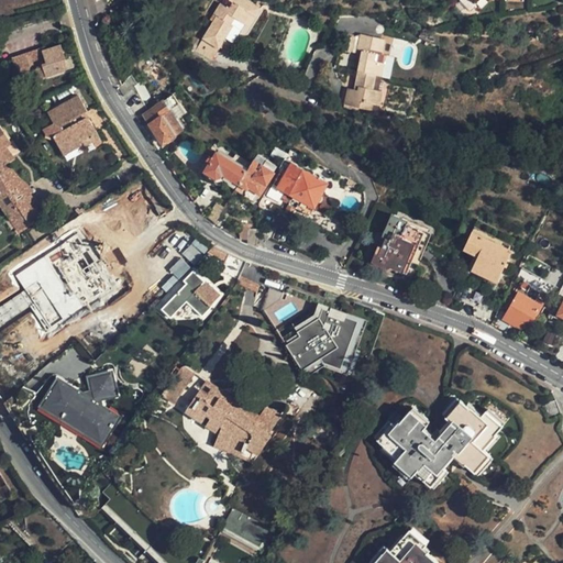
[(255,10),(260,12),(265,3),(258,0),(235,0),(231,8),(223,2),(216,13),(219,15),(221,17),(217,24),(214,22),(201,42),(219,53),(239,22),(235,19),(239,13),(249,20),(255,10)]
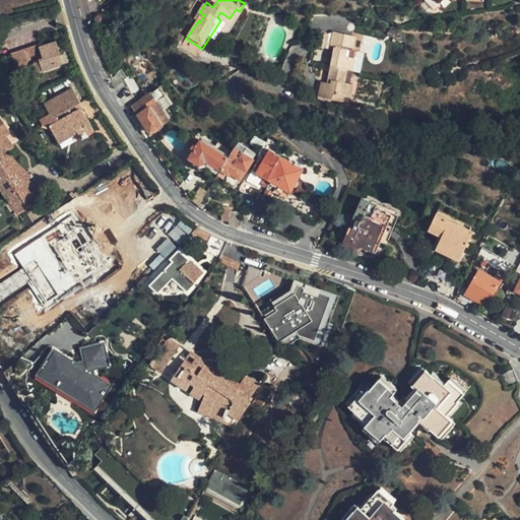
[(419,0),(434,9),(440,2),(445,6),(448,4),(454,8),(457,6),(464,10),(471,0),(419,0)]
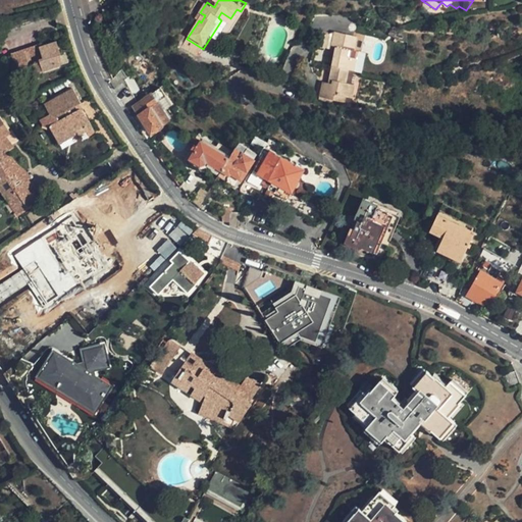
[(235,20),(241,11),(237,9),(230,18),(235,20)]
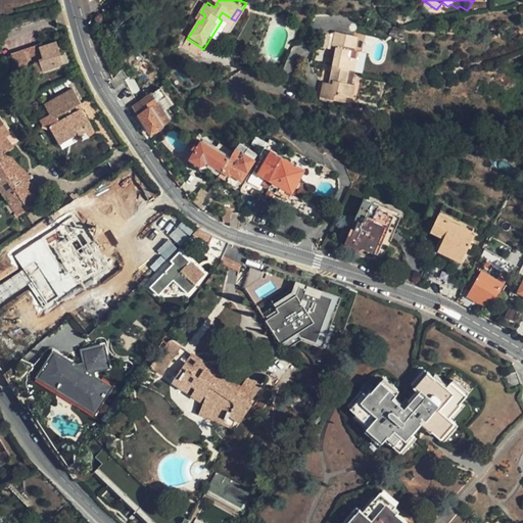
[(332,42),(325,60),(340,65),(347,68),(351,58),(341,54),(343,48),(348,49),(353,37),(329,29),(325,40),(332,42)]
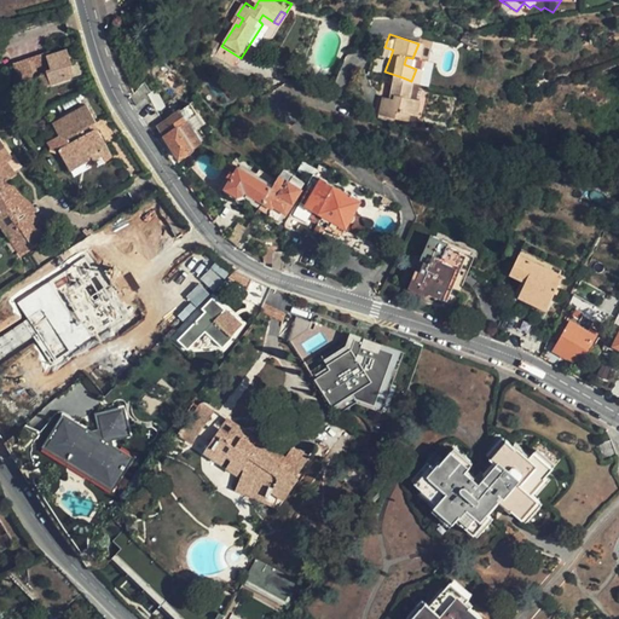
[(375,55),(380,41),(372,38),(366,52),(375,55)]
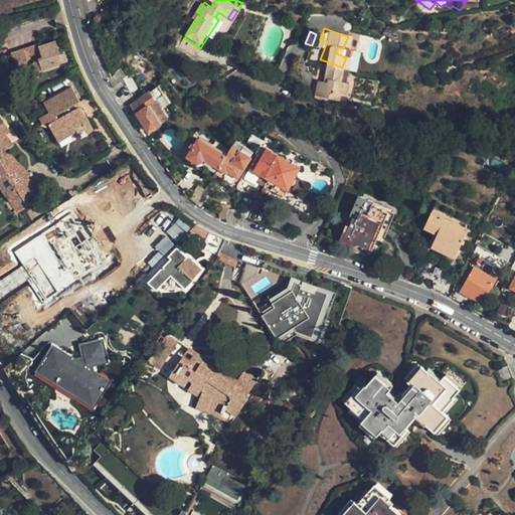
[(46,57),(41,41),(11,51),(16,67),(46,57)]
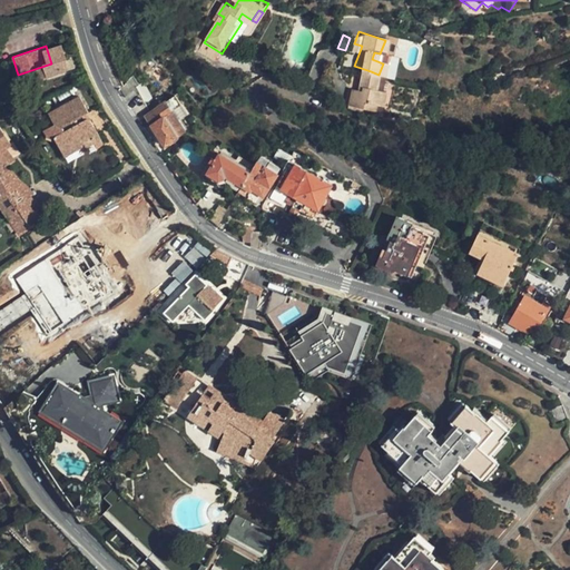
[(371,71),(354,66),(349,81),(354,84),(352,87),(347,86),(342,84),(336,99),(362,109),(365,102),(371,105),(375,90),(366,87),(371,71)]
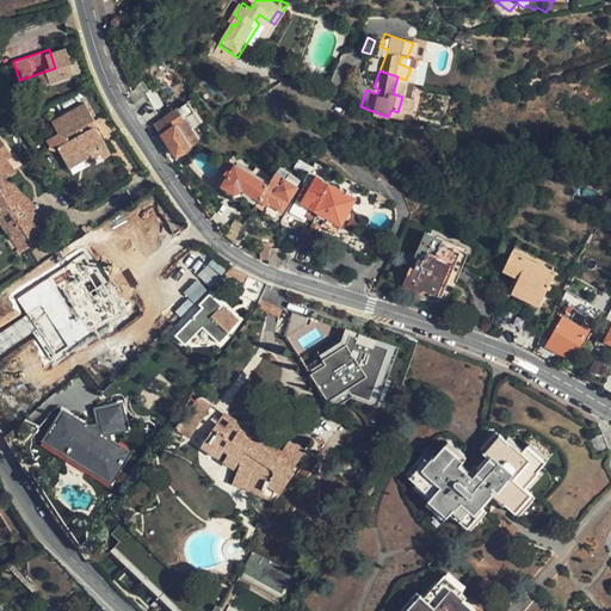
[(97,129),(96,127),(92,128),(88,123),(92,121),(96,118),(86,102),(53,122),(61,135),(66,143),(57,148),(71,168),(74,167),(76,162),(78,159),(76,154),(87,147),(90,153),(99,148),(106,142),(102,136),(97,129)]
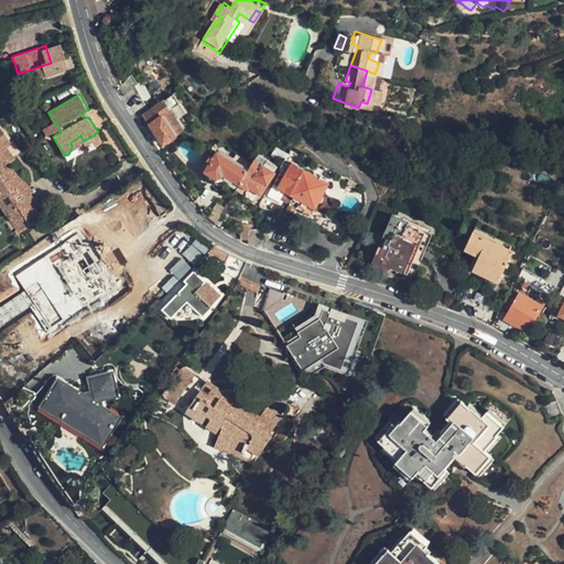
[(183,129),(165,101),(145,116),(164,143),(183,129)]
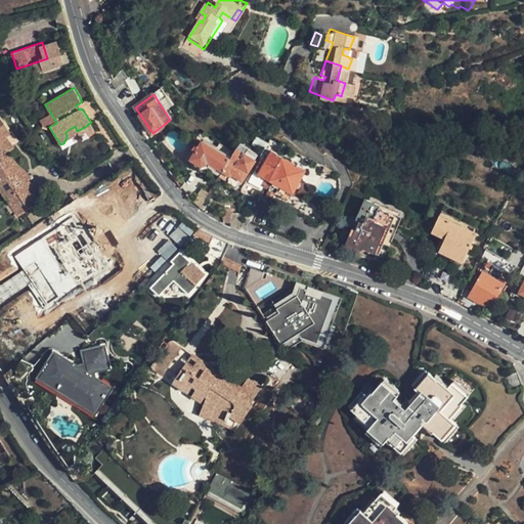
[(7,188),(14,183),(27,176),(9,149),(16,145),(10,134),(13,131),(6,120),(0,123),(0,178),(7,188)]
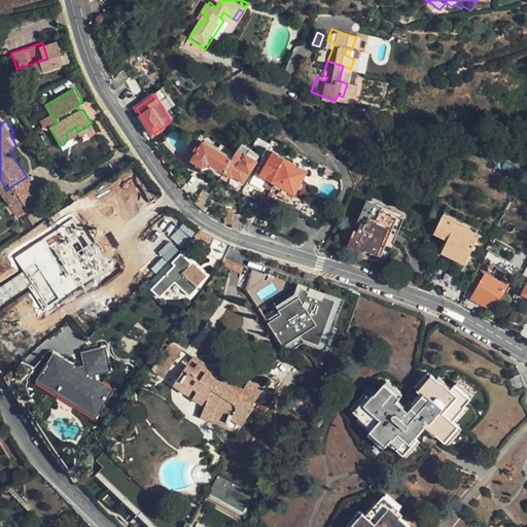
[(92,123),(85,128),(90,136),(96,132),(92,123)]
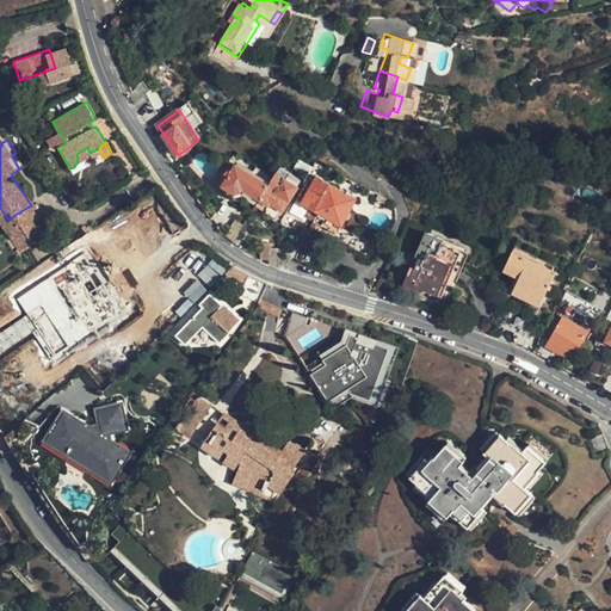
[(76,162),(74,167),(88,158),(90,155),(90,153),(87,147),(76,154),(78,159),(76,162)]
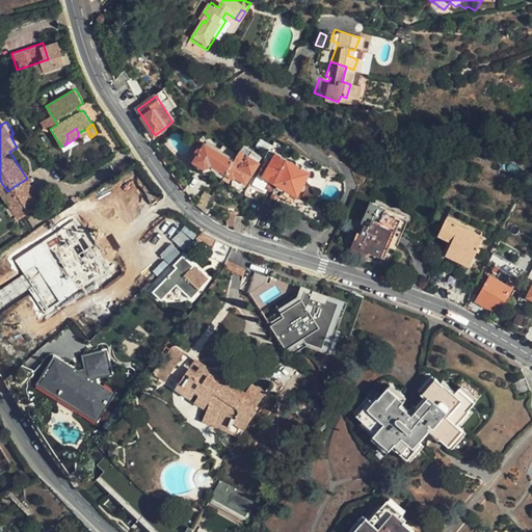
[(227,174),(235,160),(208,141),(194,161),(215,176),(220,169),(227,174)]
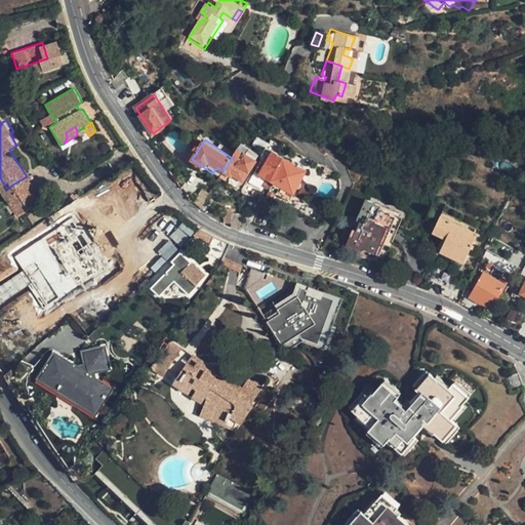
[(238,189),(249,173),(256,161),(248,155),(238,149),(237,151),(232,158),(224,171),(227,174),(225,178),(238,189)]
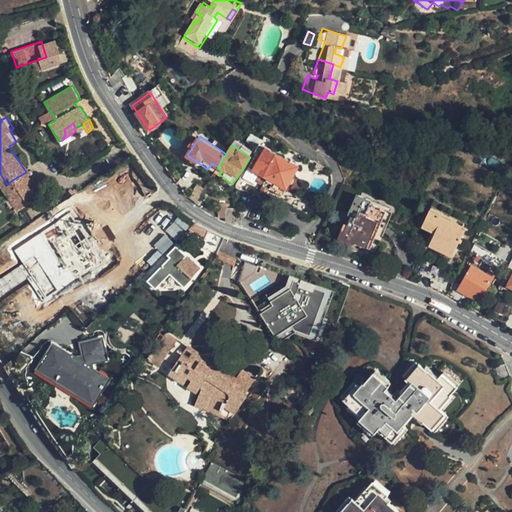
[(302,167),(290,160),(261,145),(247,169),(266,180),(261,191),(268,195),(271,190),(285,198),(292,187),(302,167)]
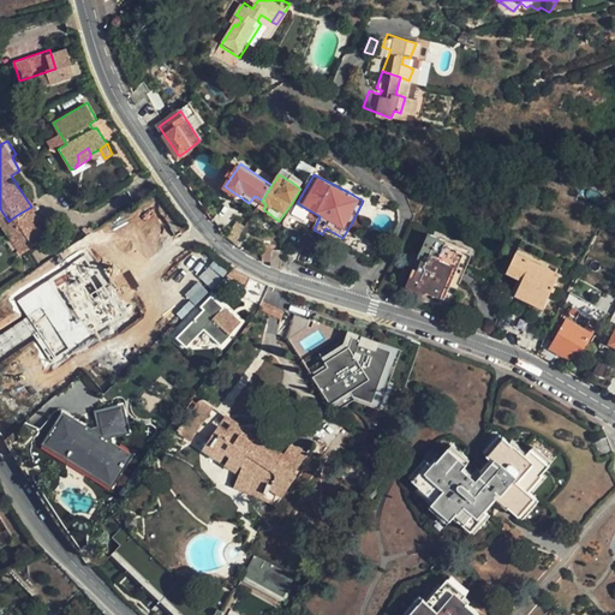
[(180,233),(169,218),(167,218),(159,204),(145,213),(147,214),(135,224),(142,236),(155,227),(166,244),(180,233)]
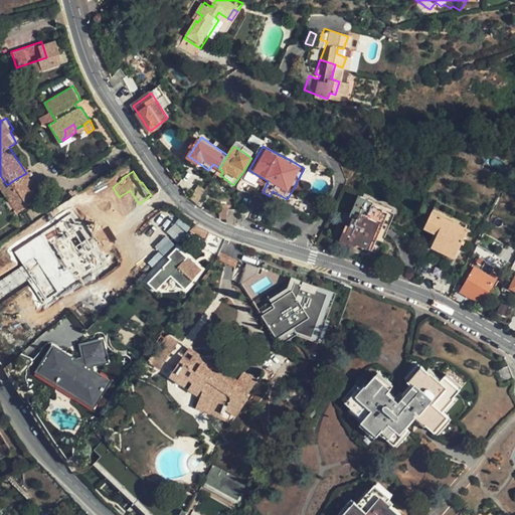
[(26,173),(14,180),(18,186),(29,179),(26,173)]
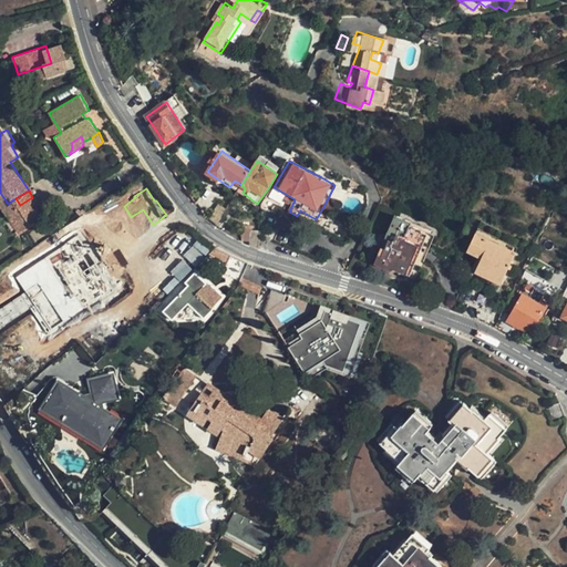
[(20,205),(21,208),(33,225),(47,216),(33,196),(32,197),(20,205)]
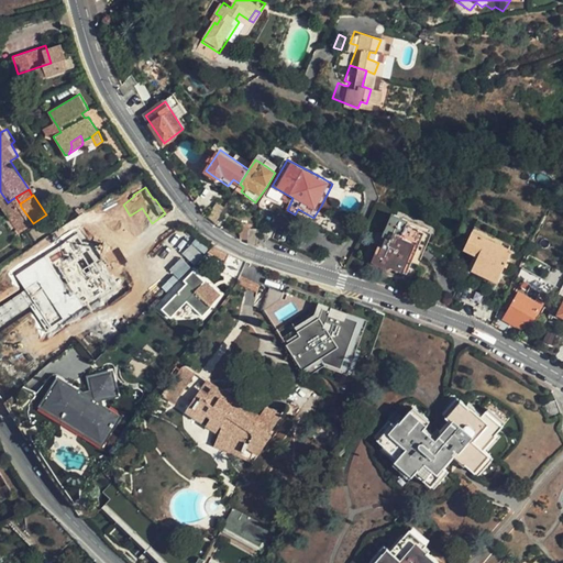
[(217,203),(212,209),(220,214),(223,209),(217,203)]
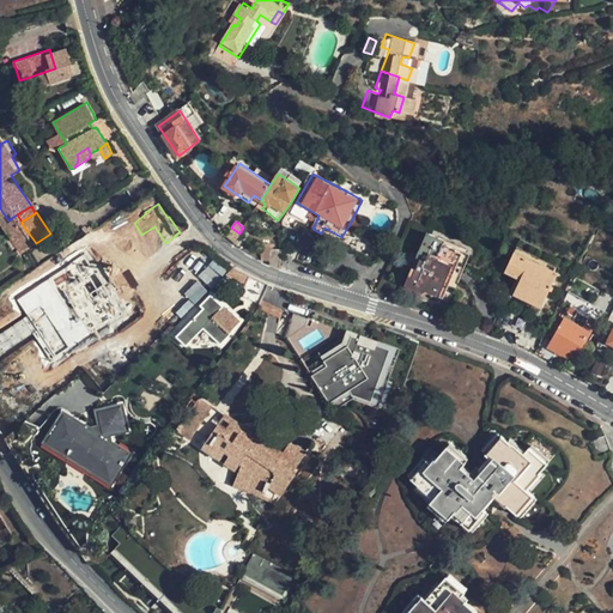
[(36,243),(23,225),(10,234),(22,253),(36,243)]
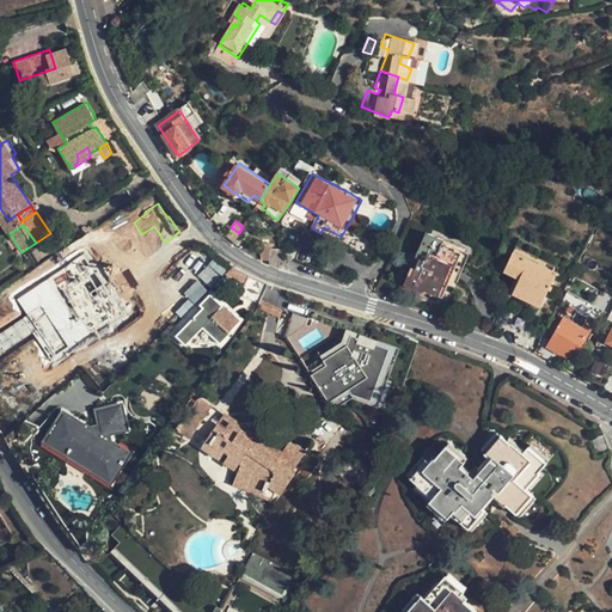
[(239,233),(231,227),(225,236),(233,243),(239,233)]
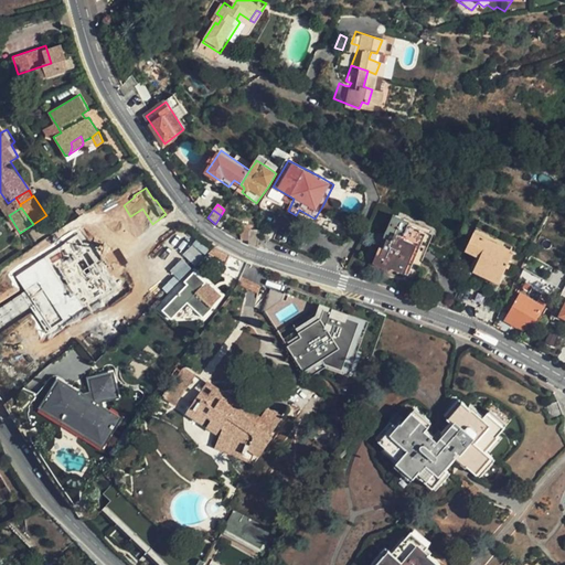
[(418,224),(390,213),(370,265),(385,272),(387,268),(413,278),(422,254),(430,234),(417,228),(418,224)]
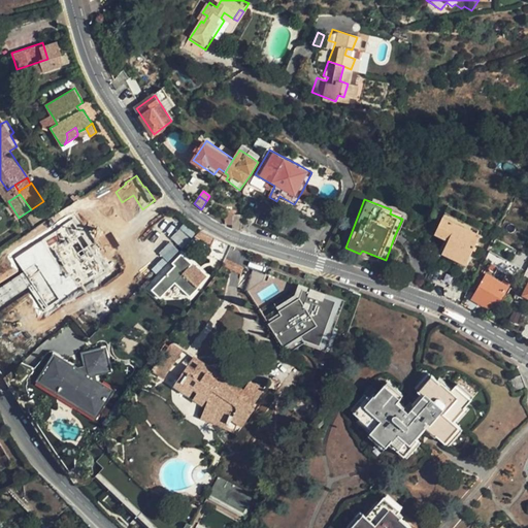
[(101,237),(103,235),(124,222),(114,208),(96,220),(86,227),(69,228),(69,240),(60,240),(60,256),(76,256),(89,255),(93,261),(88,264),(100,282),(122,267),(109,250),(104,254),(98,244),(101,240),(101,237)]
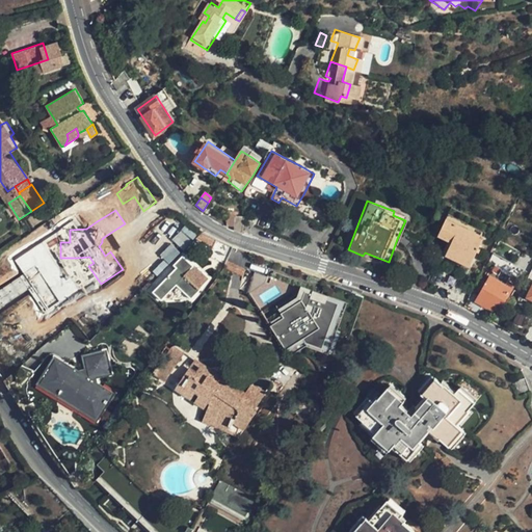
[(446,218),(483,235),(486,228),(449,211),(446,218)]
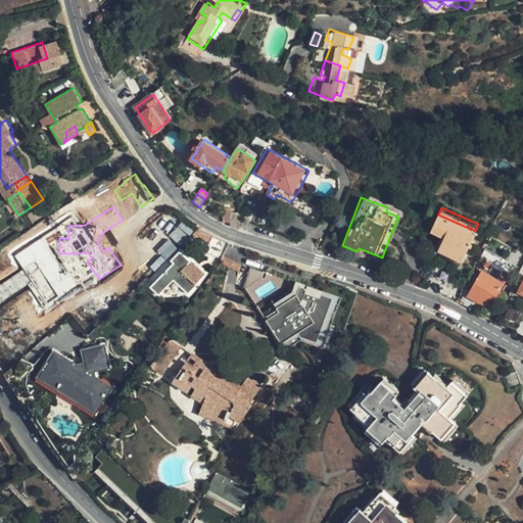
[(240,220),(240,214),(232,212),(231,227),(239,230),(240,220)]
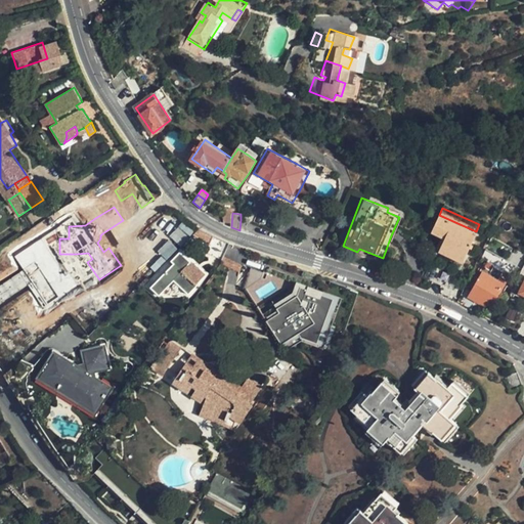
[(463,261),(476,231),(439,215),(431,231),(441,236),(445,238),(439,250),(463,261)]
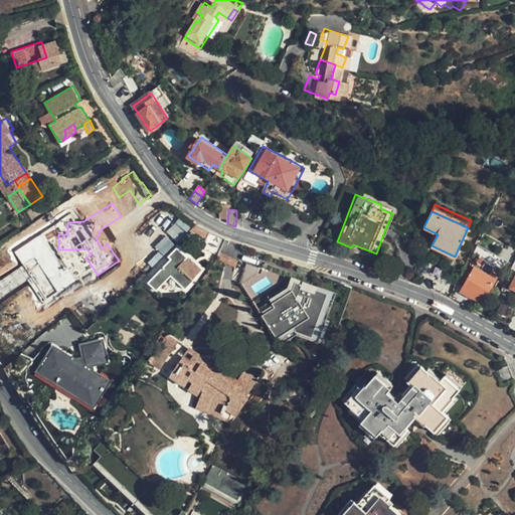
[(67,234),(67,222),(58,223),(58,234),(67,234)]
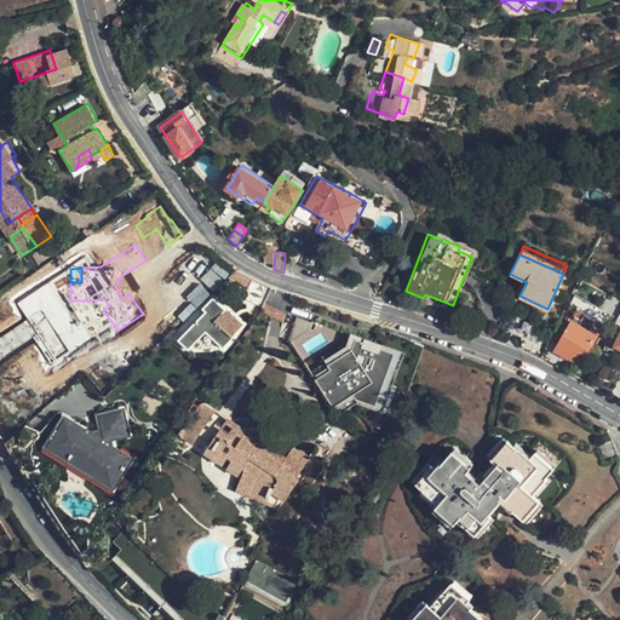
[(132,291),(121,276),(119,279),(119,282),(115,287),(122,298),(128,293),(132,291)]
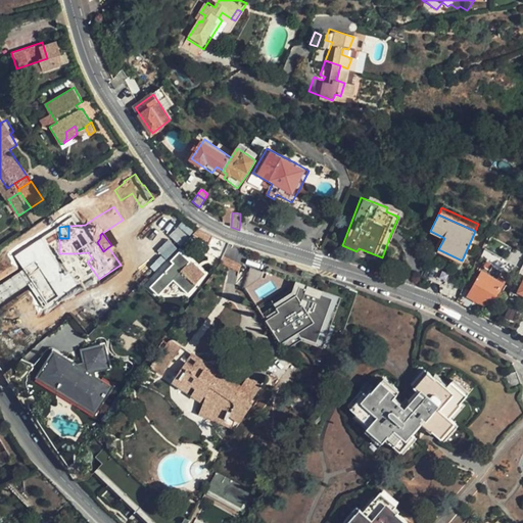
[(222,259),(229,245),(208,234),(201,249),(222,259)]
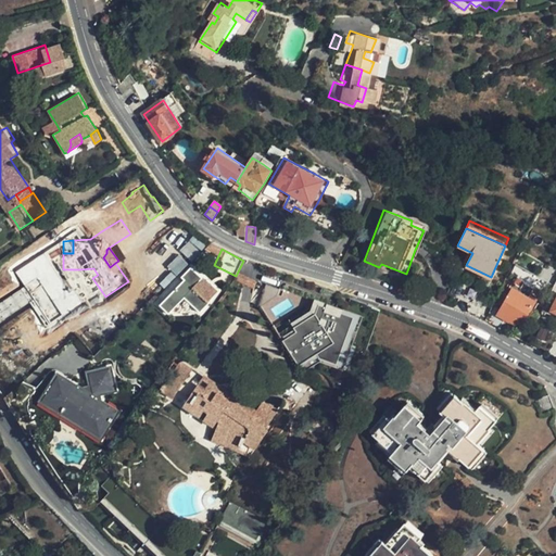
[(472,253),(468,251),(463,264),(466,265),(472,253)]
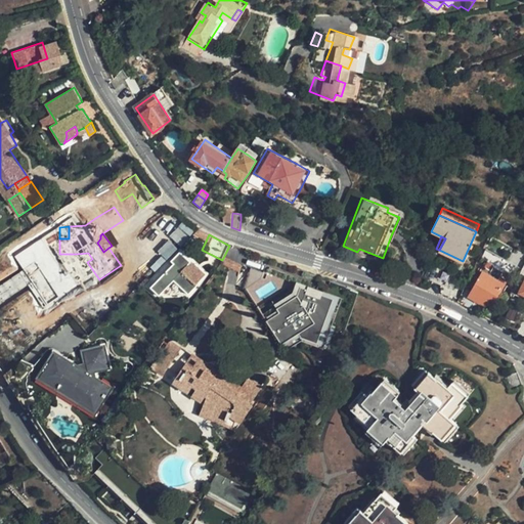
[(88,253),(76,254),(83,264),(87,262),(92,259),(88,253)]
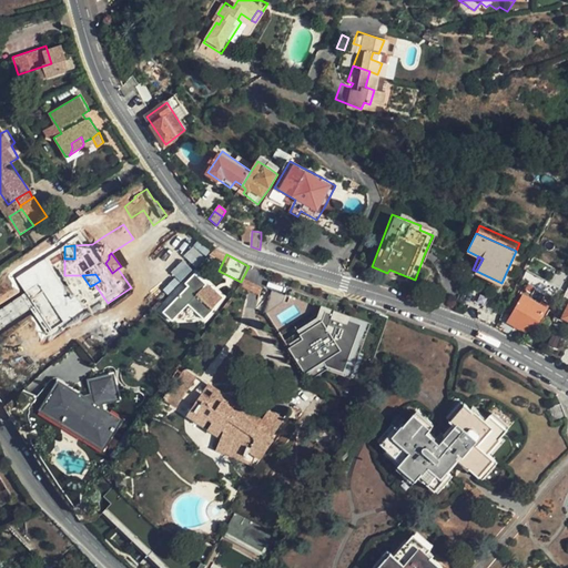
[(198,277),(189,285),(191,287),(172,307),(182,317),(192,307),(204,318),(224,297),(198,277)]
